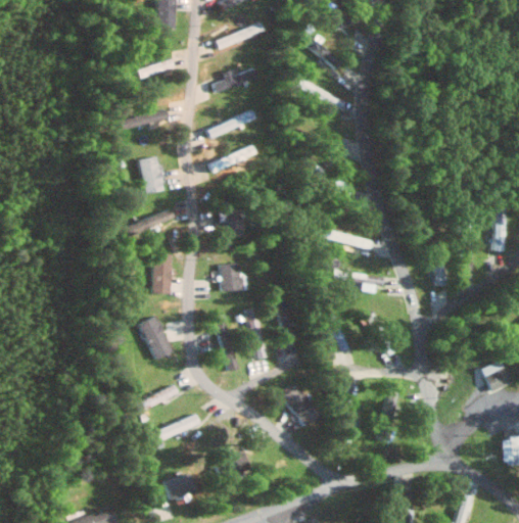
[(159,0),(158,27),(176,28),(176,0),(159,0)]
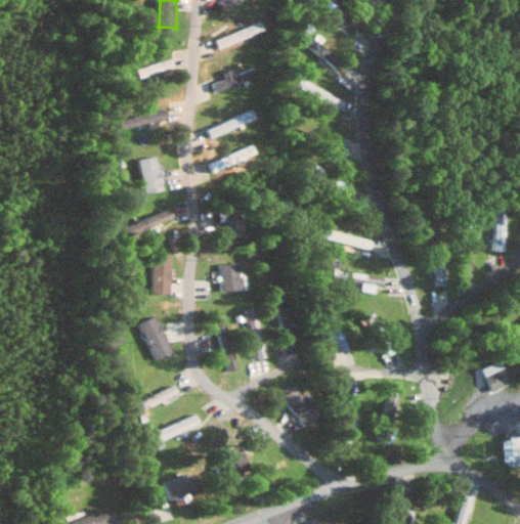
[(219,0),(223,9),(247,0),(219,0)]
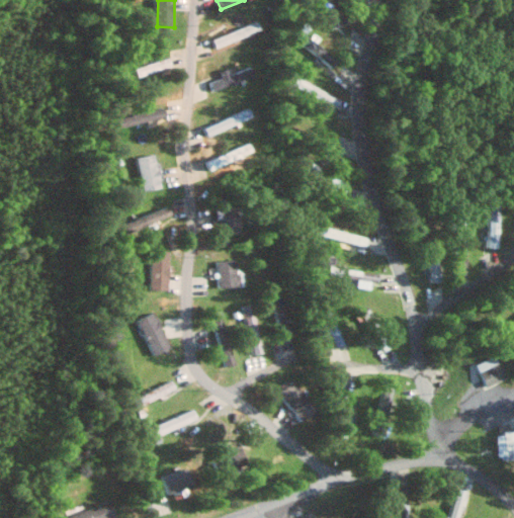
[(217,49),(262,30),(259,21),(213,39),(217,49)]
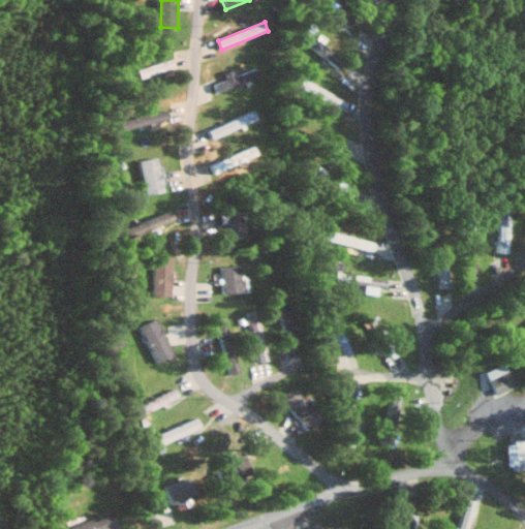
[(332,60),(337,53),(310,34),(305,42),(332,60)]
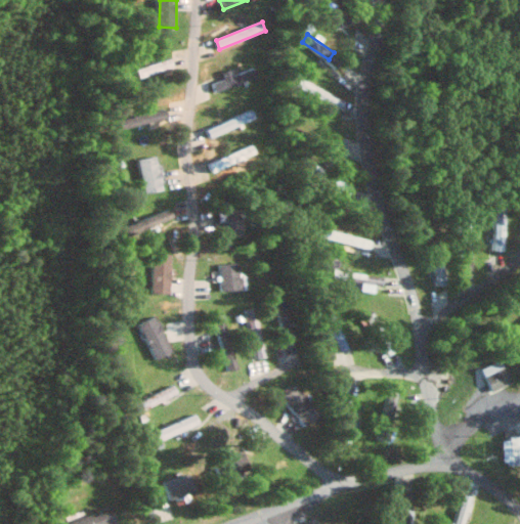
[(223,73),(225,79),(214,84),(217,92),(259,77),(256,68),(233,76),(231,70),(223,73)]
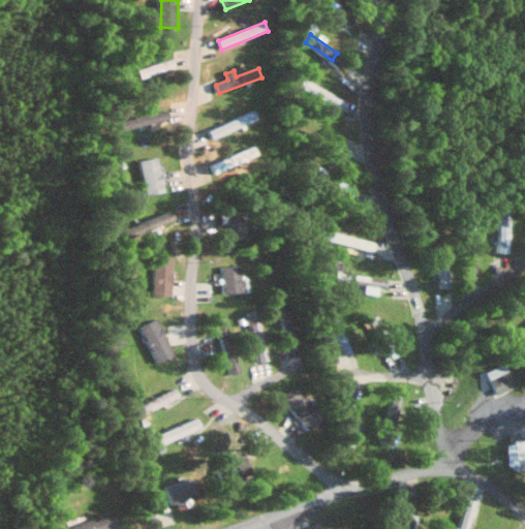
[(350,100),(304,81),(300,89),(346,109),(350,100)]
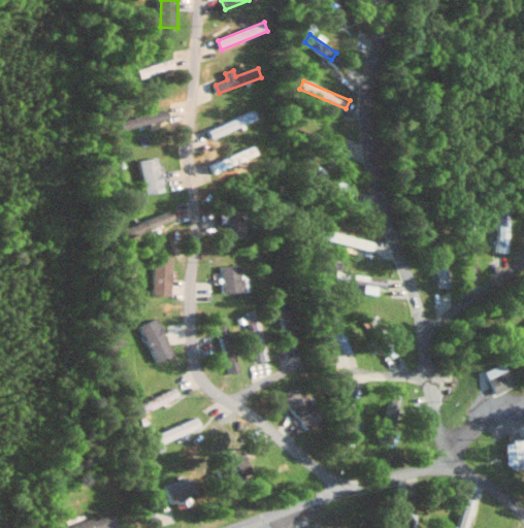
[(171,119),(168,109),(120,122),(123,131),(171,119)]
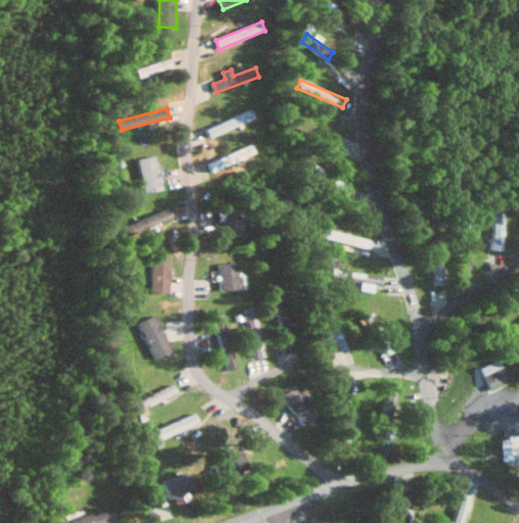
[(256,117),(252,109),(207,130),(210,138),(256,117)]
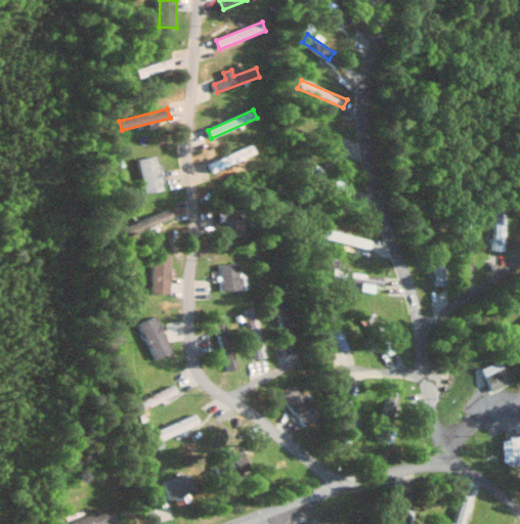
[(210,162),(213,171),(246,161),(243,151),(210,162)]
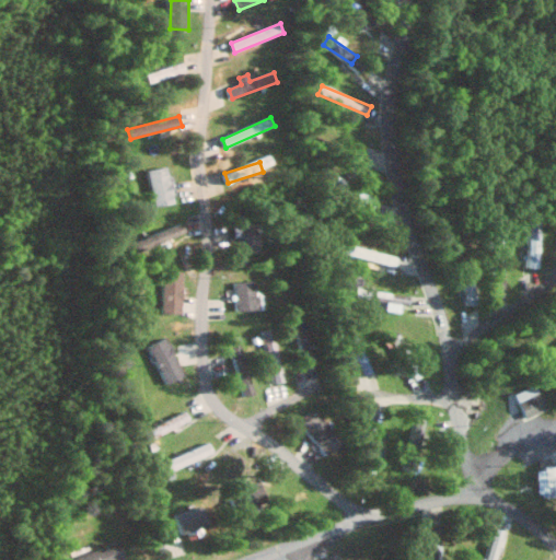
[(150,170),(157,207),(177,203),(170,166),(150,170)]
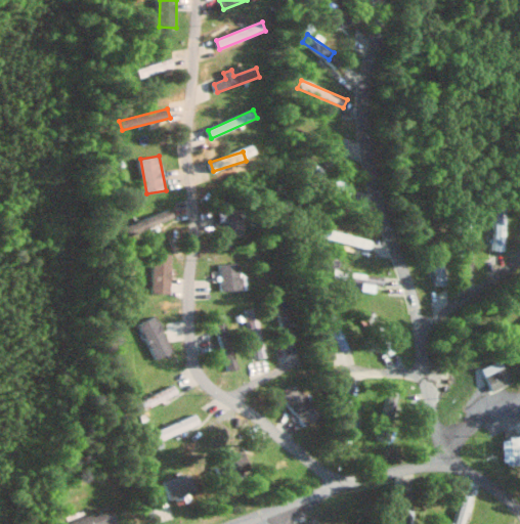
[(176,219),(173,211),(126,225),(129,234),(176,219)]
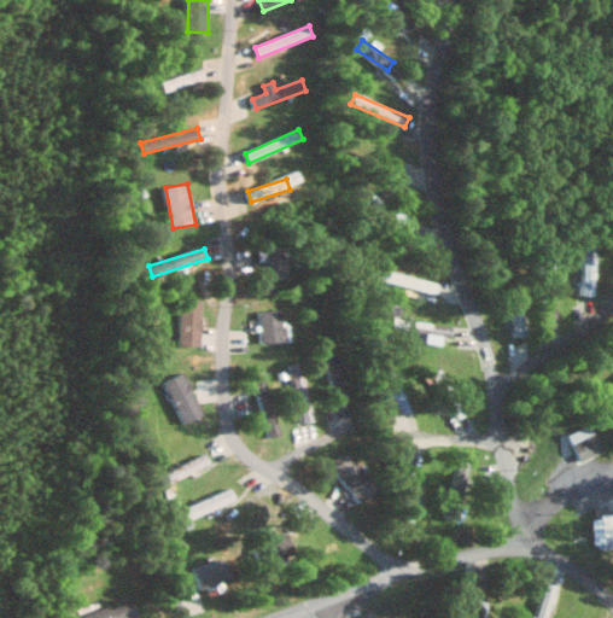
[(597,296),(599,250),(587,250),(585,296),(597,296)]
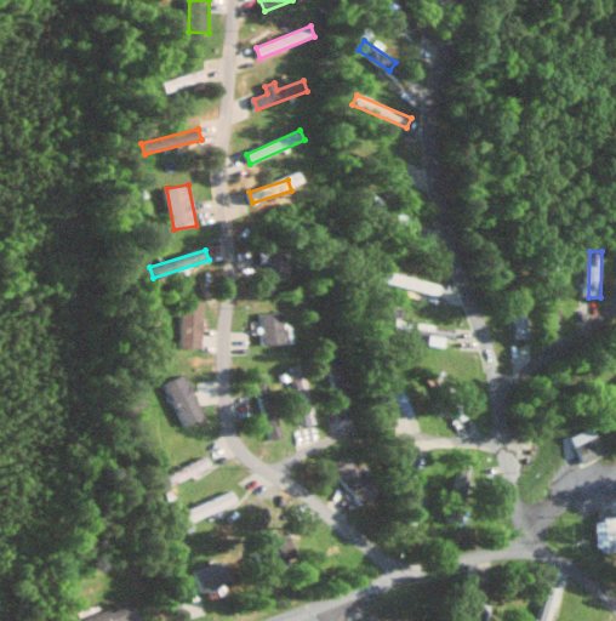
[(271,281),(290,280),(289,255),(269,255),(271,281)]
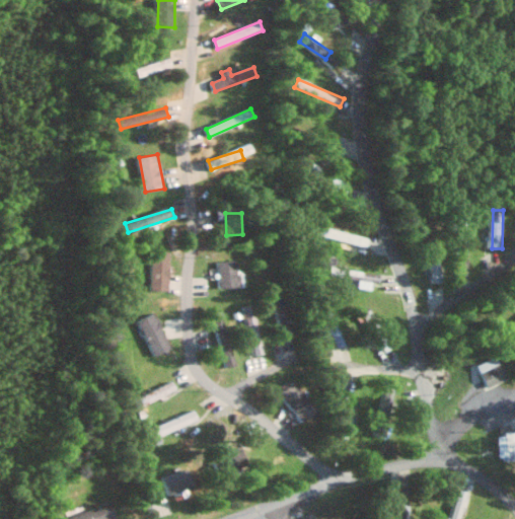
[(430,252),(437,283),(447,281),(439,250),(430,252)]
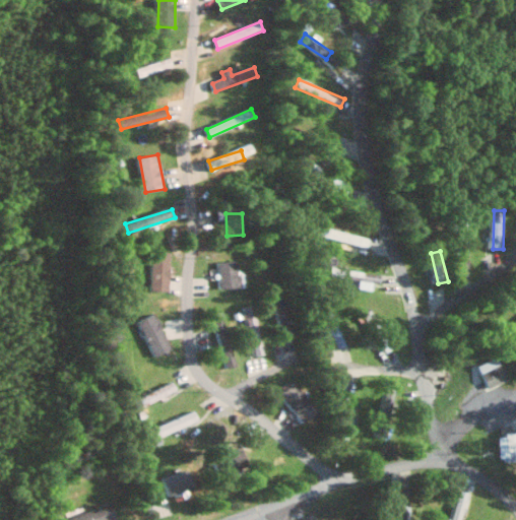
[(151,291),(170,291),(171,252),(152,252),(151,291)]
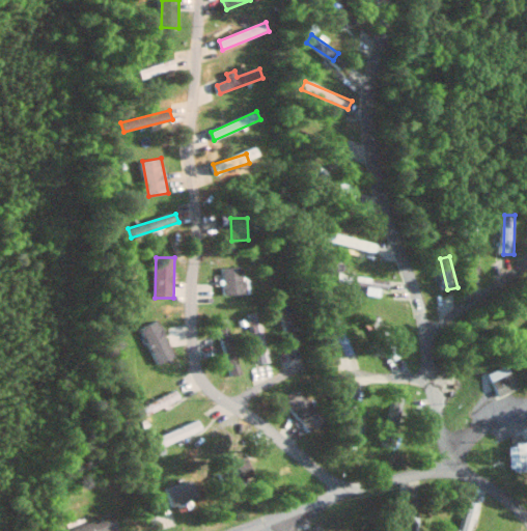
[(226,295),(250,294),(249,280),(244,280),(243,267),(225,268),(226,295)]
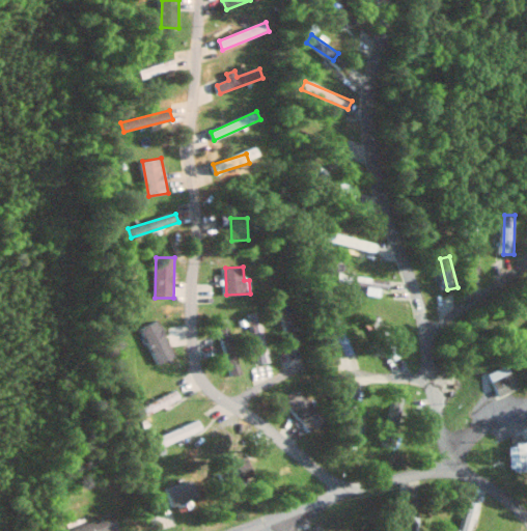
[(278,299),(288,345),(299,343),(298,335),(303,334),(295,296),(278,299)]
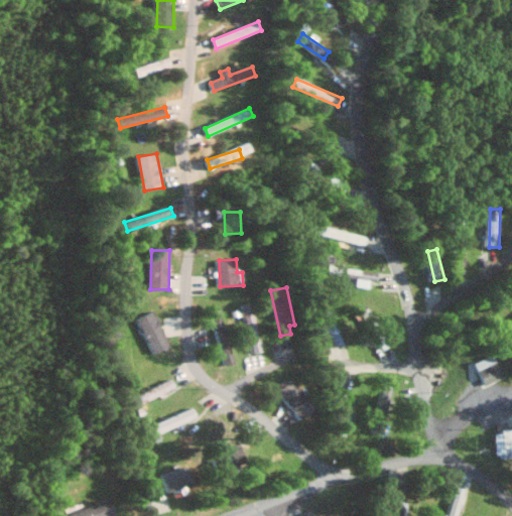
[(264,351),(253,303),(243,305),(255,353),(264,351)]
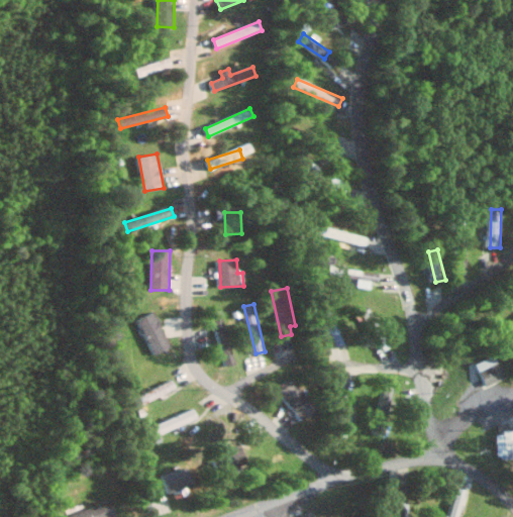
[(337,346),(345,343),(331,306),(318,310),(327,335),(332,333),(337,346)]
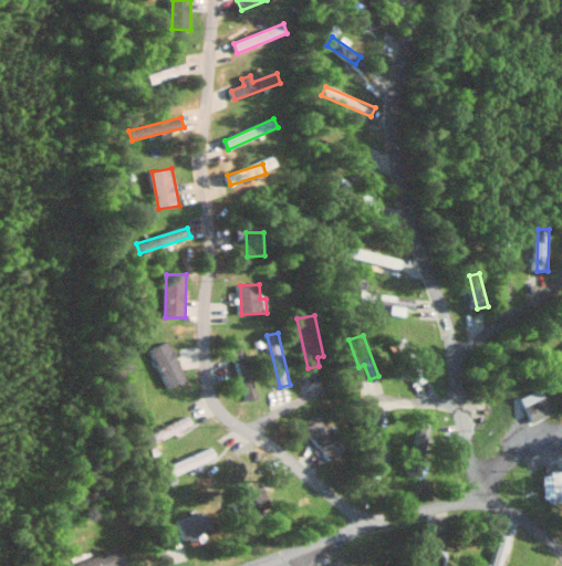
[(186,381),(172,342),(153,348),(168,388),(186,381)]
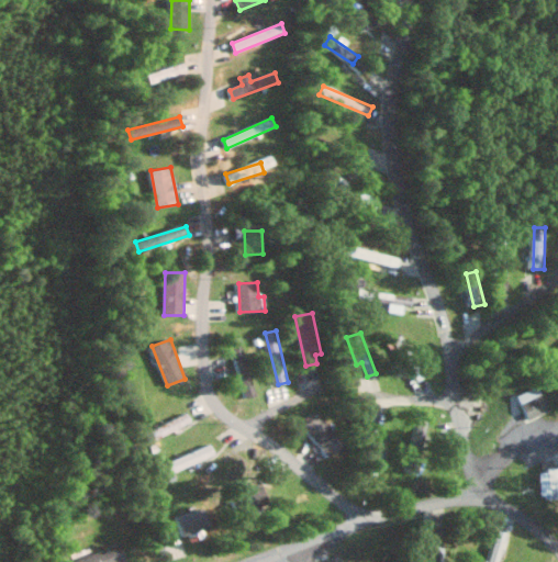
[(257,396),(243,345),(233,347),(247,398),(257,396)]
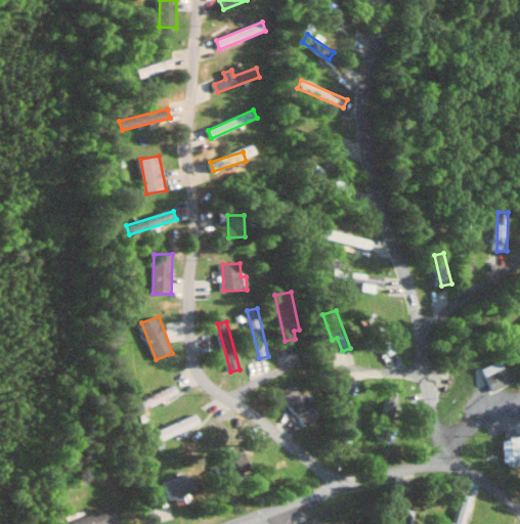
[(483,368),(492,392),(513,384),(504,360),(483,368)]
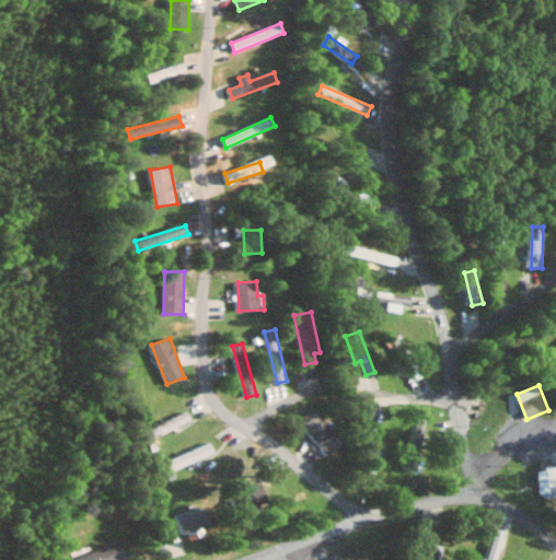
[(146,432),(150,441),(192,420),(186,411),(146,432)]
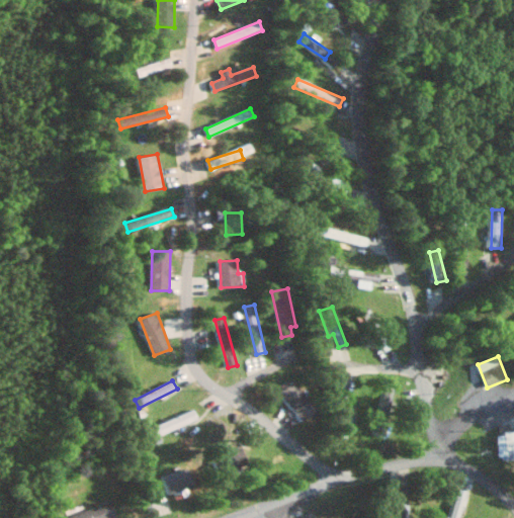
[(282,390),(298,422),(316,414),(298,381),(282,390)]
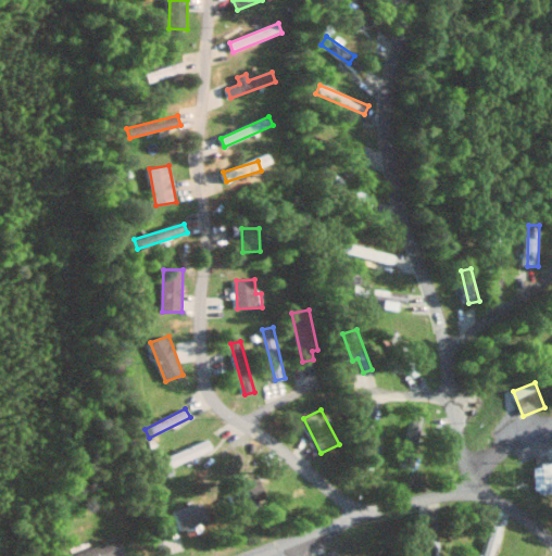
[(375,422),(364,424),(365,449),(376,447),(375,422)]
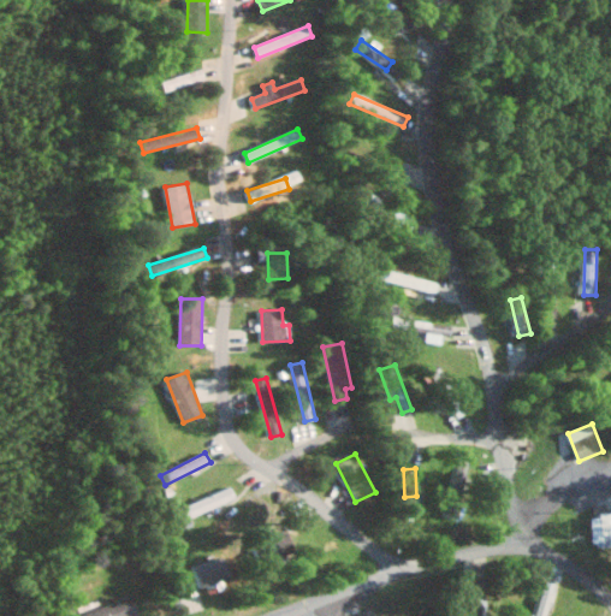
[(178,509),(183,521),(237,498),(231,487),(178,509)]
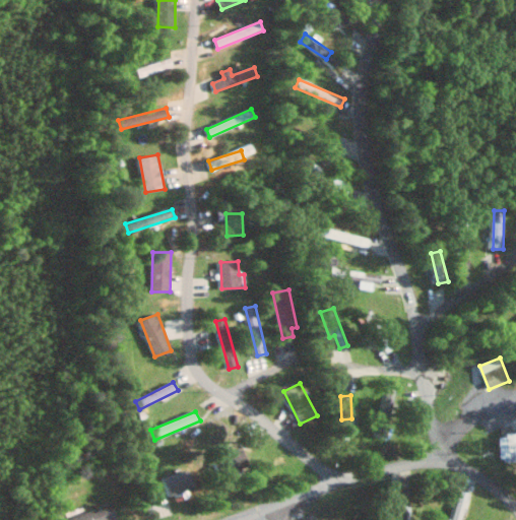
[(515,434),(499,435),(499,461),(515,460),(515,434)]
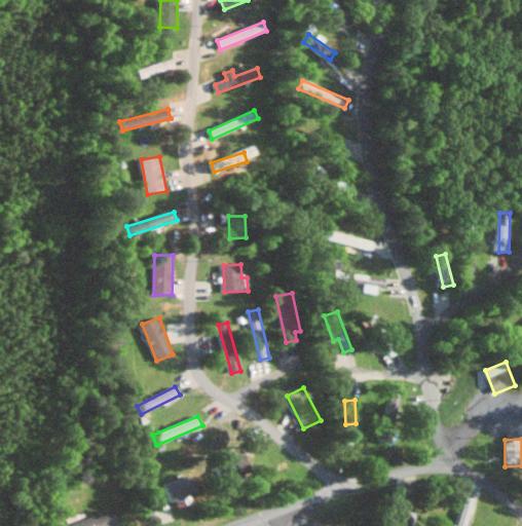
[(252,473),(248,455),(217,462),(221,480),(252,473)]
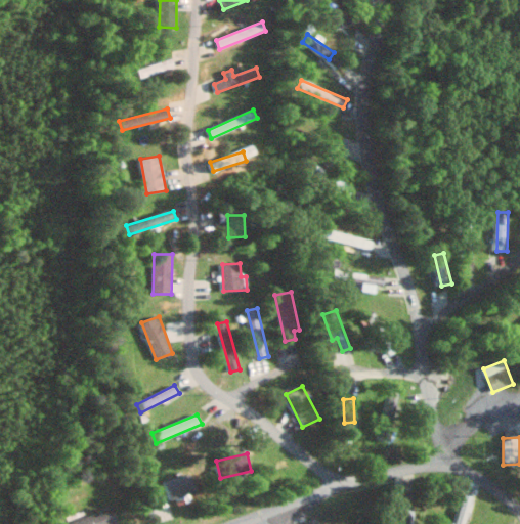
[(165,482),(170,499),(192,492),(188,475),(165,482)]
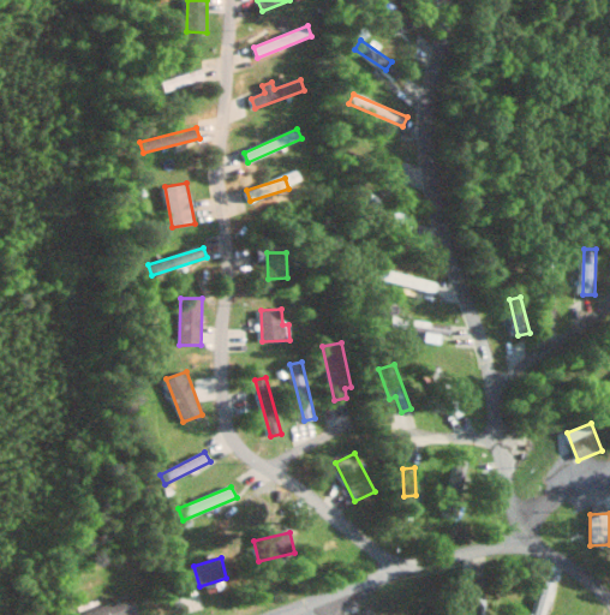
[(534,614),(545,614),(556,585),(545,581),(534,614)]
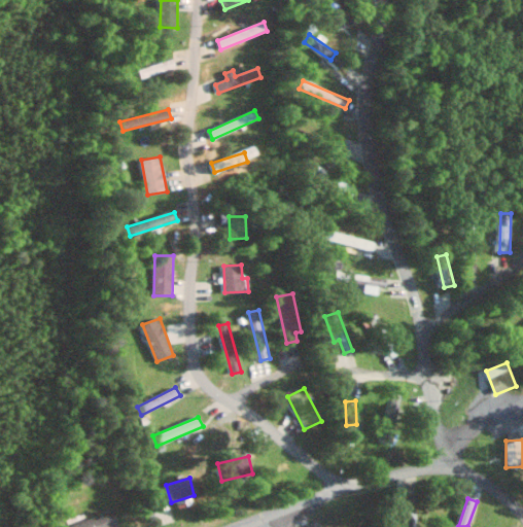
[(117,526),(118,526),(111,510),(70,526),(117,526)]
